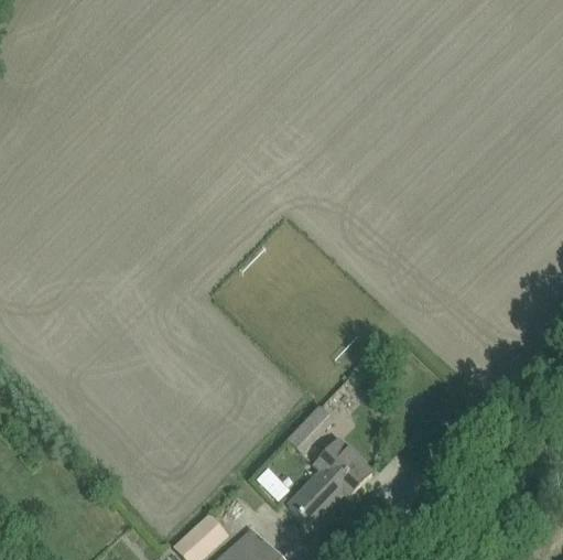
[(357,374),(368,387),(382,375),(370,362),(357,374)]
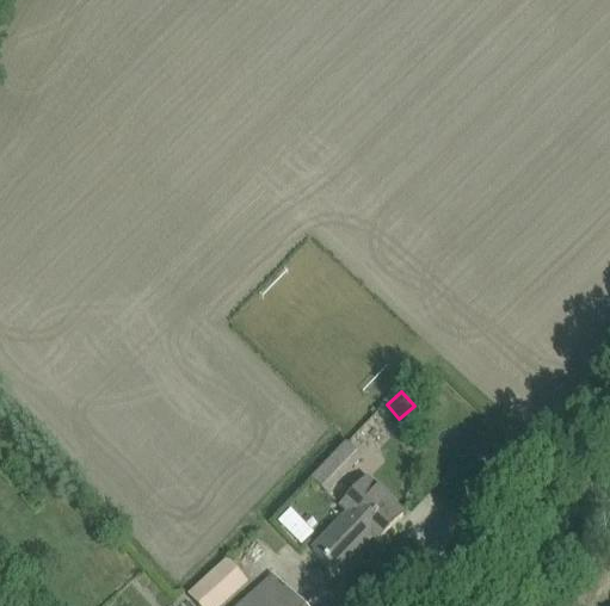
[(328,457),(312,475),(328,492),(345,472),(328,457)]
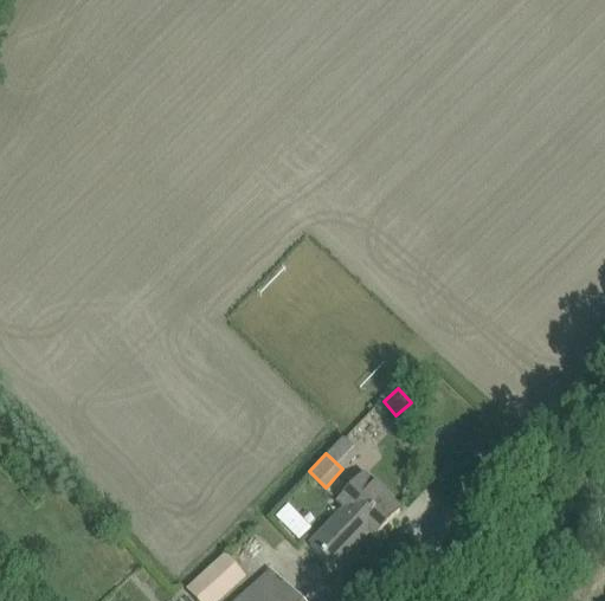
[(348,551),(369,529),(375,535),(400,508),(364,473),(339,499),(346,506),(311,543),(338,569),(349,556),(348,551)]
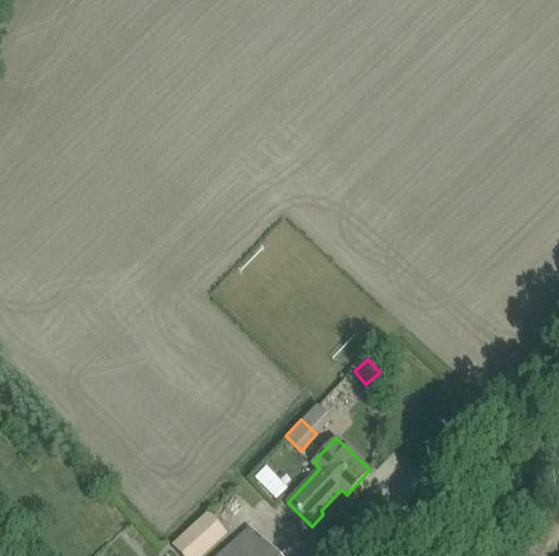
[(208,510),(173,542),(184,555),(200,555),(228,532),(208,510)]
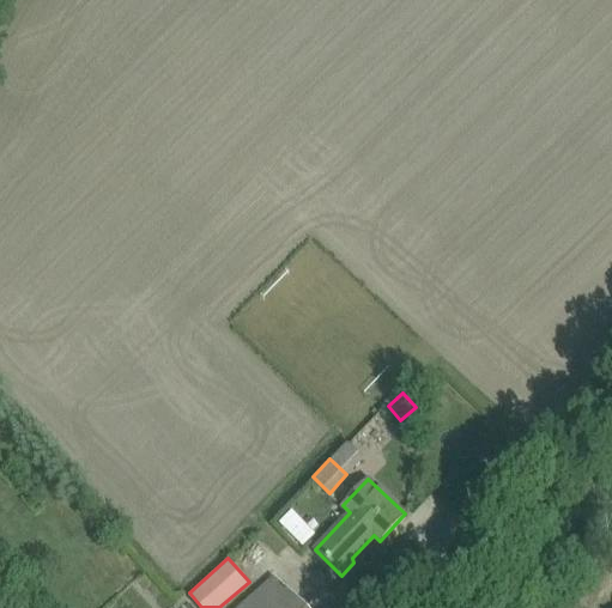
[(237,607),(306,607),(274,575),(237,607)]
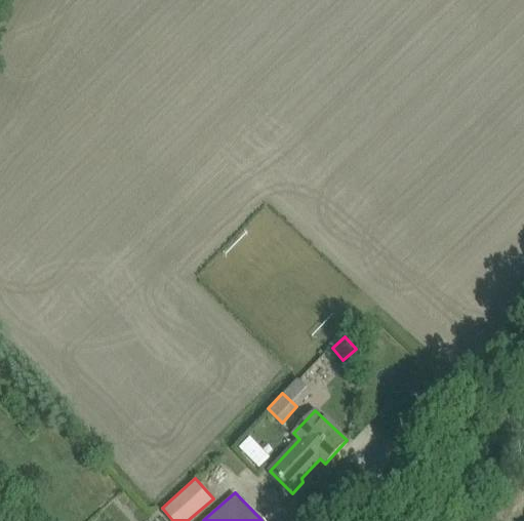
All buildings are outlined.
